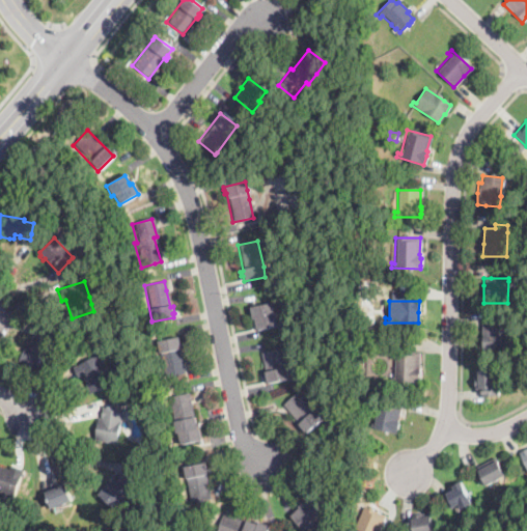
[(271,309),(272,314),(274,314),(277,326),(255,330),(253,318),(251,319),(248,308),(270,303),(271,309)]
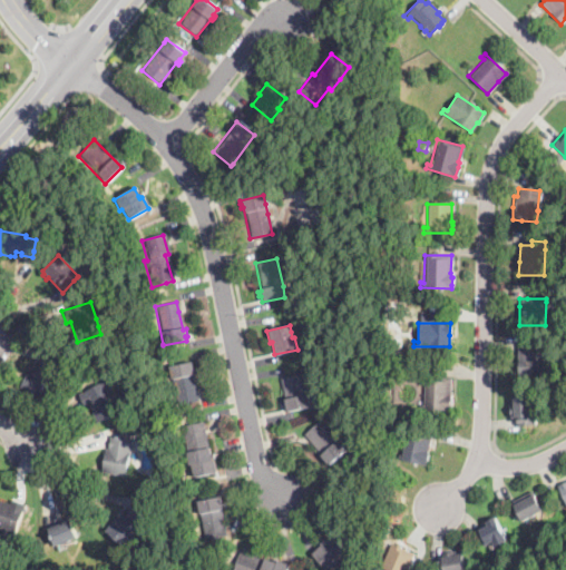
[(128,337),(125,344),(118,341),(122,334),(128,337)]
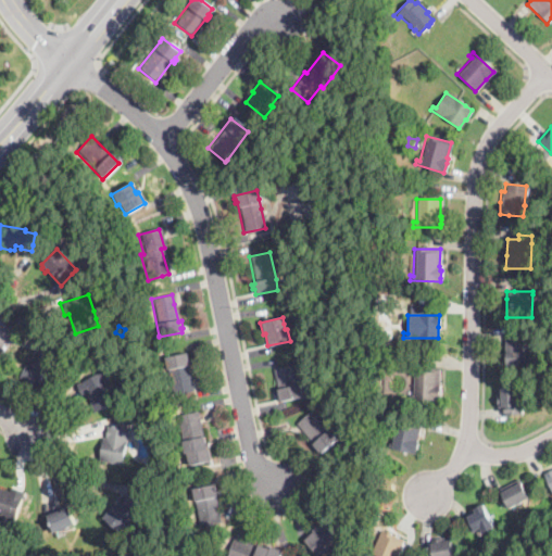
[(515,338),(528,338),(528,366),(503,366),(504,338),(512,338),(512,337),(515,337),(515,338)]
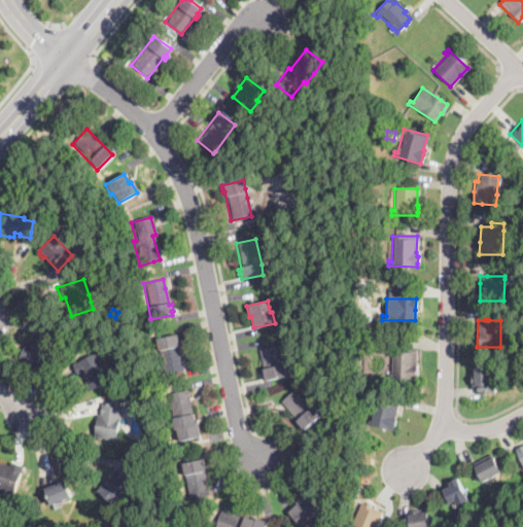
[(51,335),(46,343),(49,344),(36,370),(16,358),(25,344),(27,340),(31,342),(33,338),(32,337),(37,326),(51,335)]
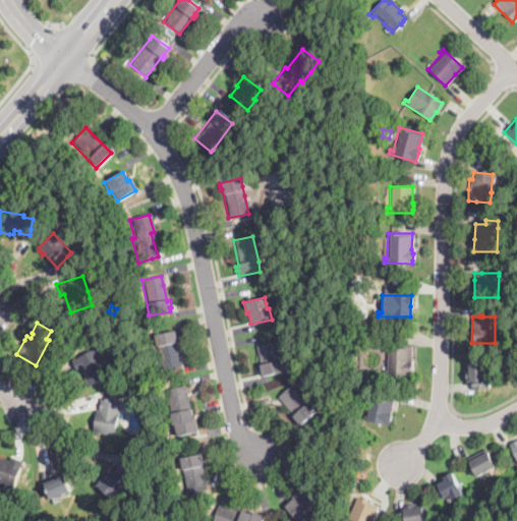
[(174,334),(176,334),(177,339),(174,340),(179,366),(160,370),(153,335),(173,331),(174,334)]
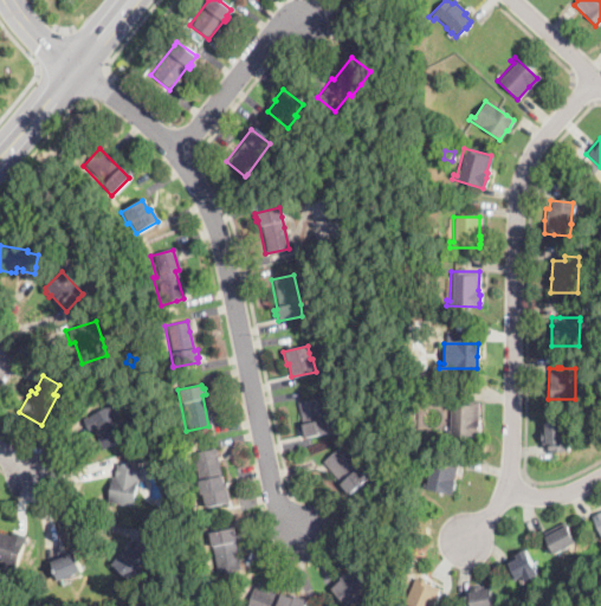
[(322,413),(323,419),(325,419),(328,433),(303,438),(295,403),(318,398),(322,413)]
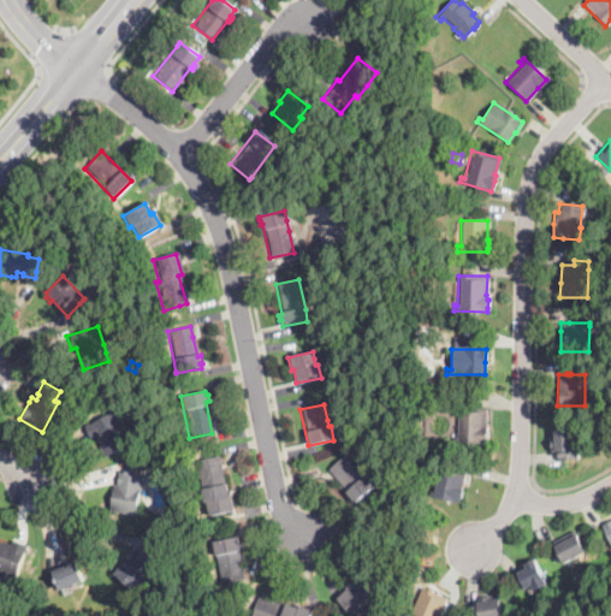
[(485,427),(485,444),(451,443),(451,438),(456,438),(456,408),(485,409),(485,427)]
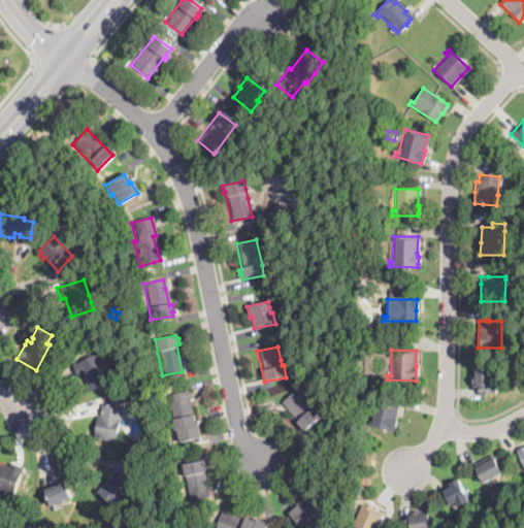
[(95,354),(107,377),(109,381),(88,391),(79,375),(75,377),(74,373),(70,366),(95,354)]
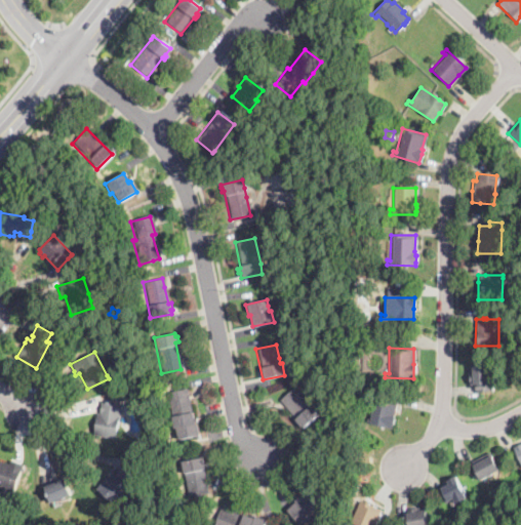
[(488,371),(490,371),(492,392),(475,393),(474,385),(469,385),(468,373),(471,372),(471,365),(488,364),(488,371)]
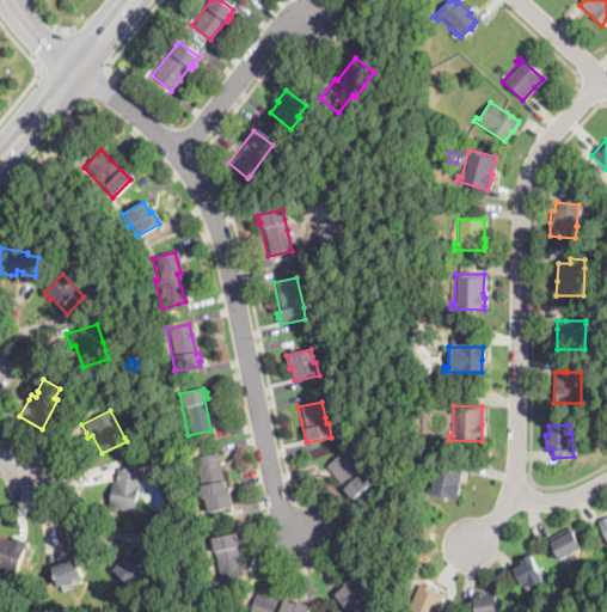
[(369,484),(350,500),(341,489),(342,488),(324,466),(342,451),(369,484)]
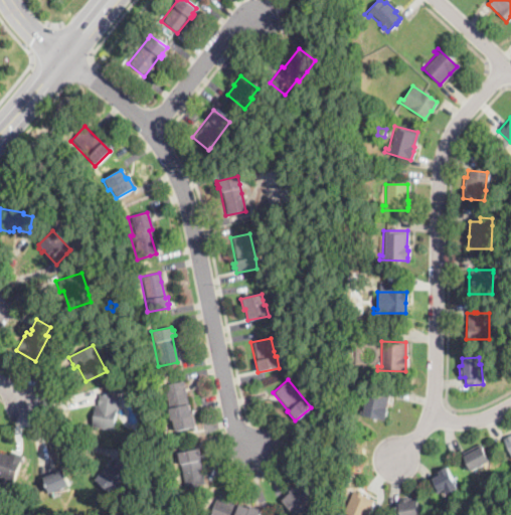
[(183,391),(186,404),(187,404),(189,410),(191,410),(191,414),(194,431),(190,432),(189,427),(173,432),(171,419),(169,420),(162,385),(181,381),(183,391)]
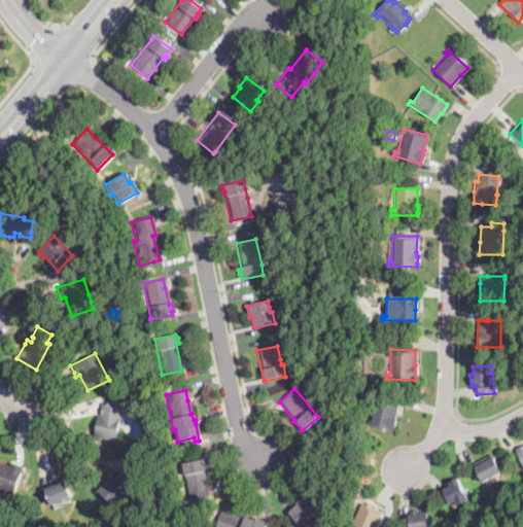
[(394,419),(393,423),(393,427),(392,426),(391,429),(365,425),(367,420),(370,421),(374,399),(396,403),(393,419),(394,419)]
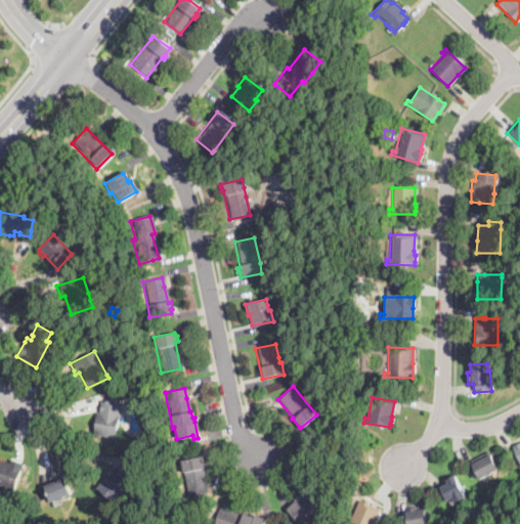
[(118,411),(117,419),(116,419),(114,438),(91,435),(94,412),(97,413),(98,401),(119,403),(118,411)]
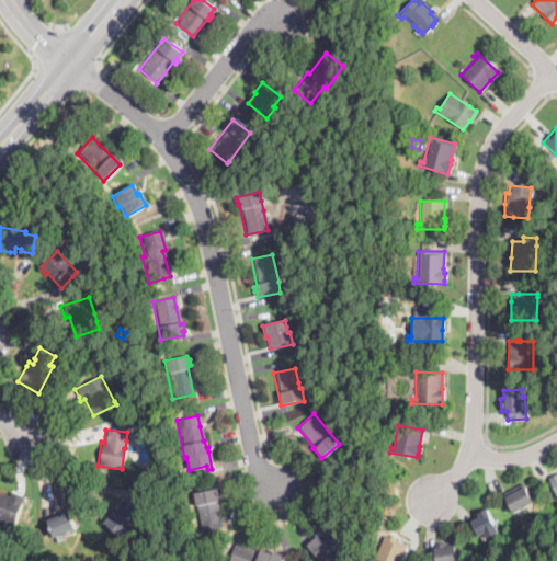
[(148,484),(135,482),(136,473),(149,476),(148,484)]
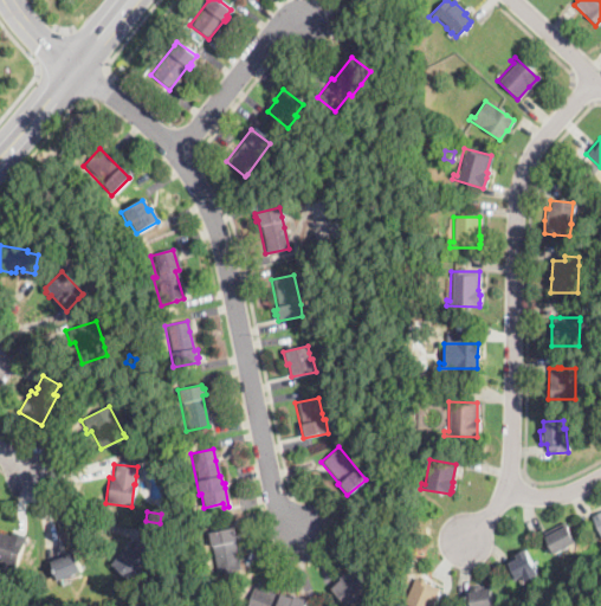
[(600,511),(600,539),(599,535),(598,536),(598,535),(595,532),(598,530),(595,526),(593,527),(592,522),(593,521),(590,517),(600,511)]
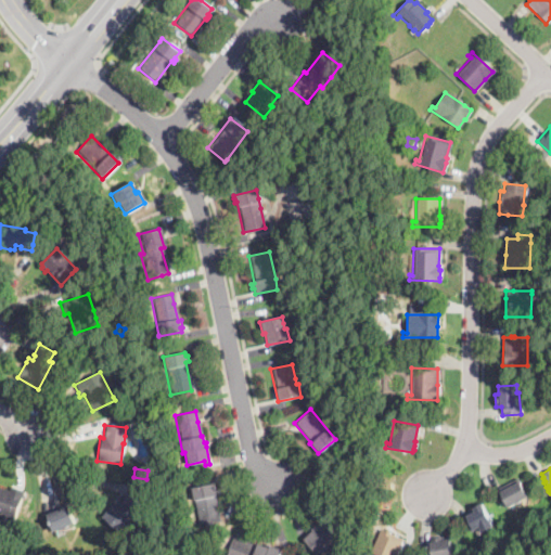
[(345,483),(340,491),(333,486),(337,479),(345,483)]
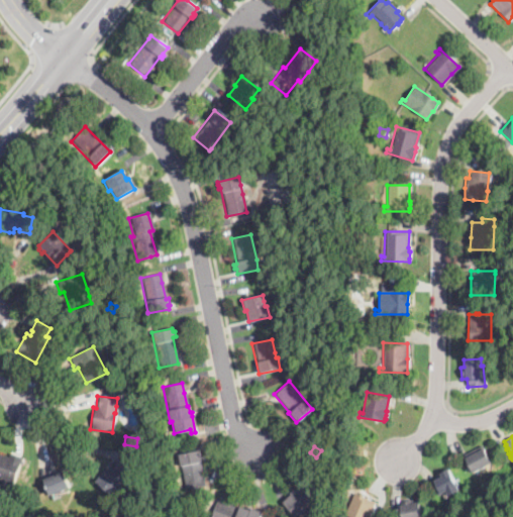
[(475,472),(472,473),(472,472),(468,474),(465,467),(468,464),(465,458),(475,452),(474,451),(482,446),(491,463),(475,472)]
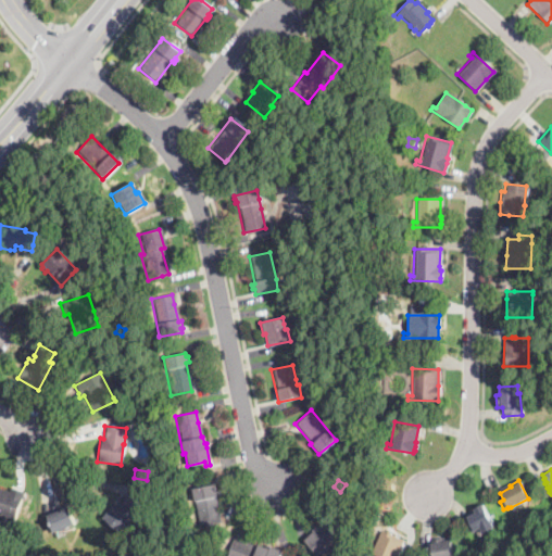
[(213,484),(214,491),(216,490),(217,494),(214,495),(220,523),(198,528),(196,515),(190,489),(213,484)]
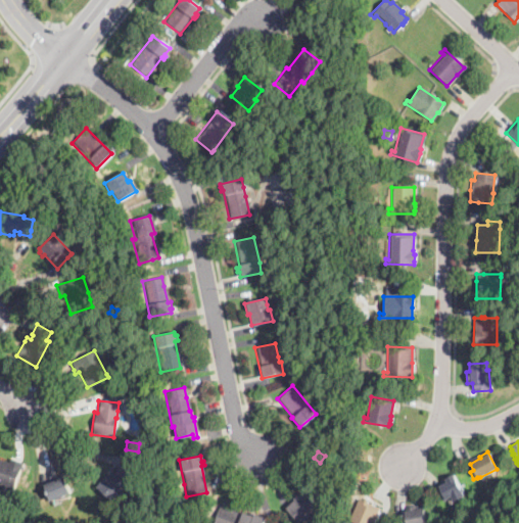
[(152,465),(153,470),(142,464),(150,457),(152,465)]
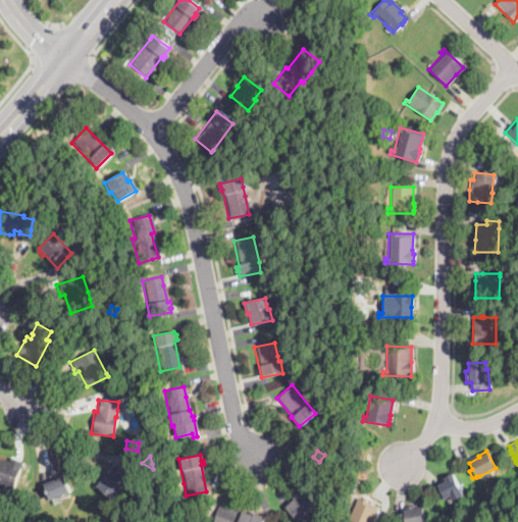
[(0,459),(5,461),(7,462),(8,458),(20,463),(11,489),(0,485),(0,459)]
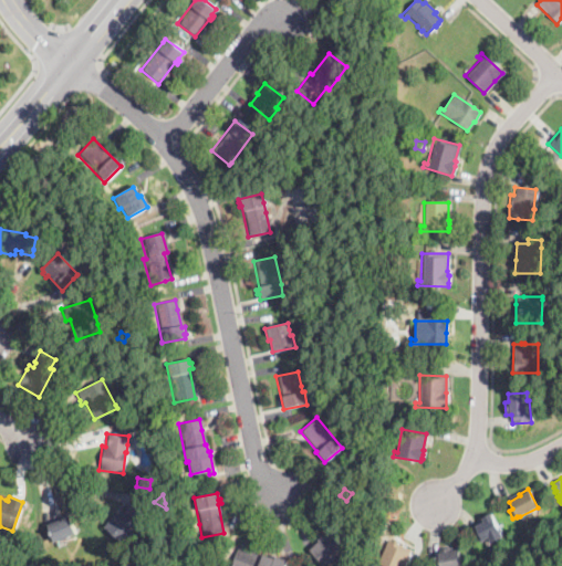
[(144,513),(141,516),(138,519),(141,521),(118,544),(102,527),(118,511),(122,514),(125,510),(124,509),(133,500),(145,512),(144,513)]
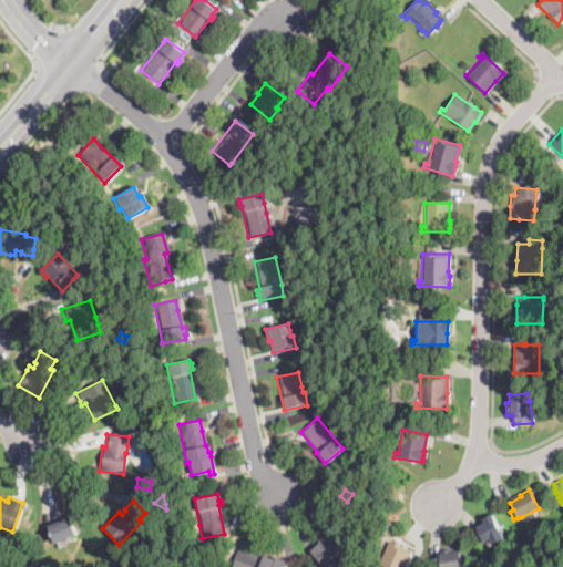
[(503,538),(491,545),(489,539),(482,543),(482,542),(480,544),(476,536),(478,534),(474,528),(483,523),(481,519),(490,515),(503,538)]
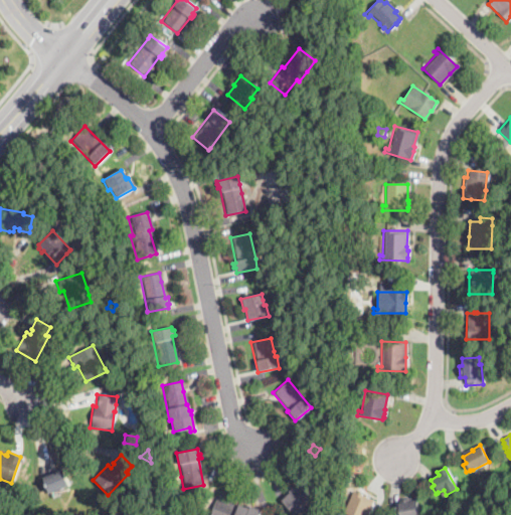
[(46,491),(45,491),(42,483),(45,481),(44,477),(47,475),(61,469),(66,482),(46,491)]
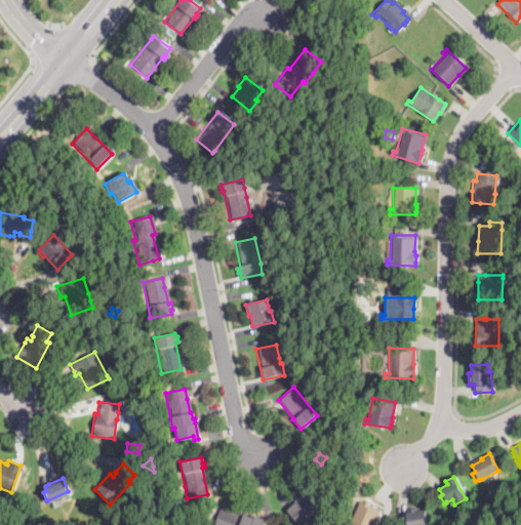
[(302,524),(297,524),(284,511),(293,502),(292,501),(301,493),(316,509),(307,517),(308,519),(302,524)]
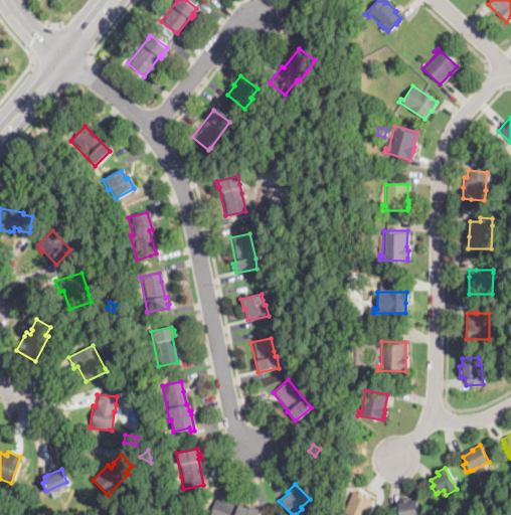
[(371,507),(369,511),(368,511),(366,514),(348,514),(342,512),(352,491),(364,496),(364,497),(372,501),(370,507),(371,507)]
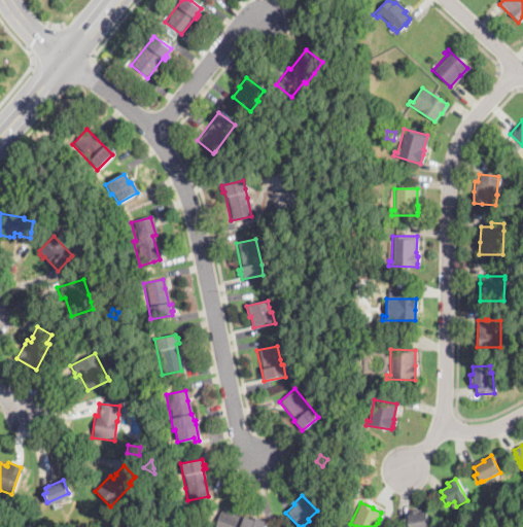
[(418,512),(418,514),(426,512),(428,526),(401,526),(399,520),(407,519),(406,512),(418,510),(418,512)]
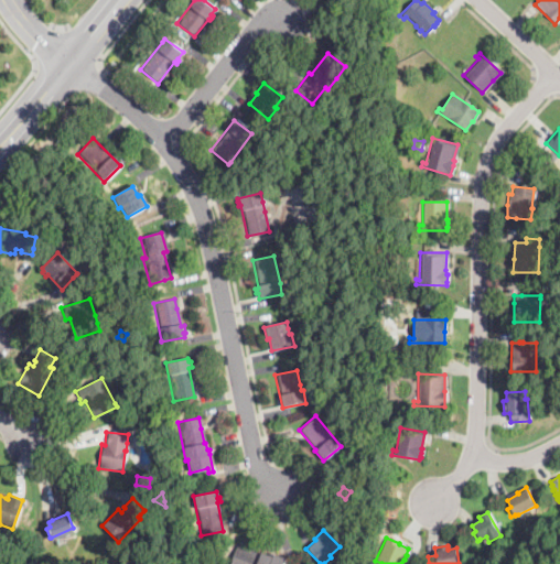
[(265,555),(271,557),(272,555),(284,560),(282,563),(228,563),(235,546),(265,555)]
